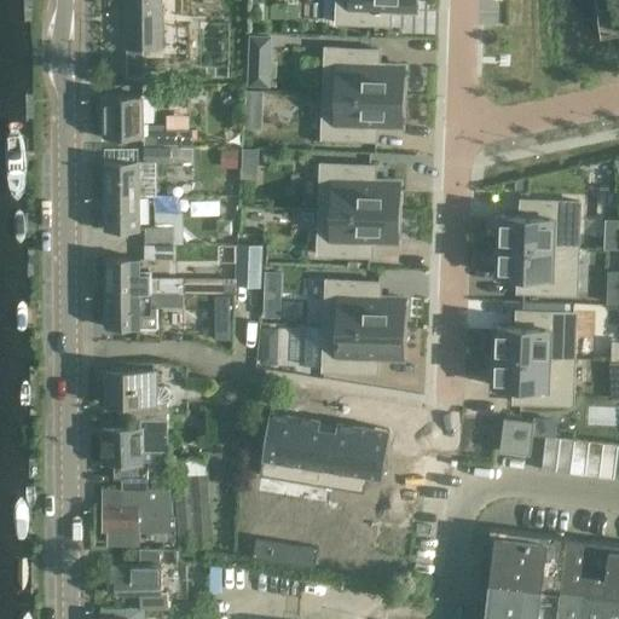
[(162,46),(161,0),(123,0),(125,46),(162,46)]
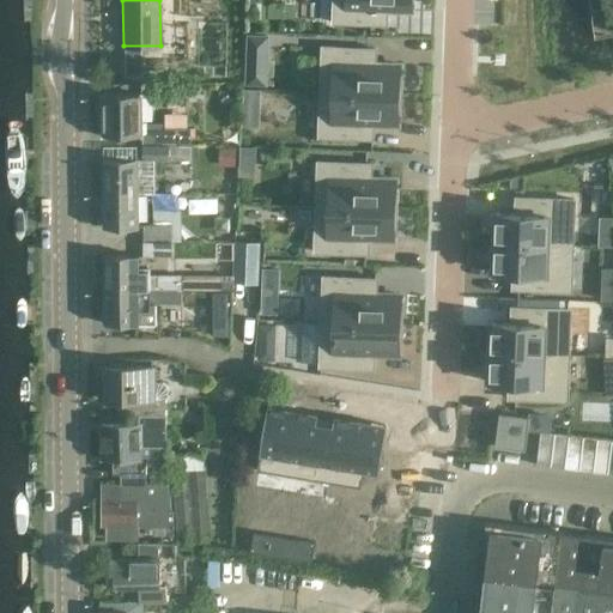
[(334,0),(333,22),(387,24),(387,8),(412,10),(412,0),(334,0)]
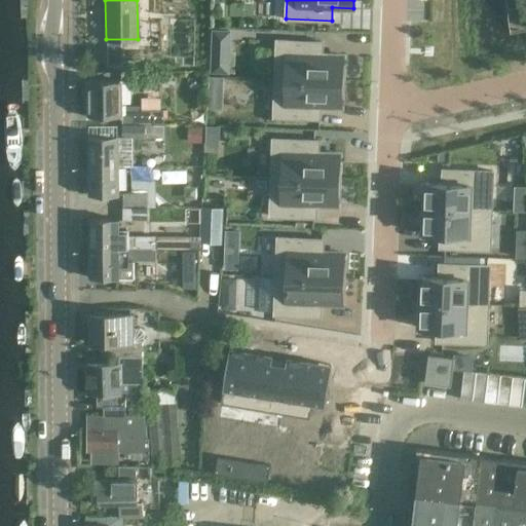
[(230,72),(232,28),(212,27),(211,71),(230,72)]
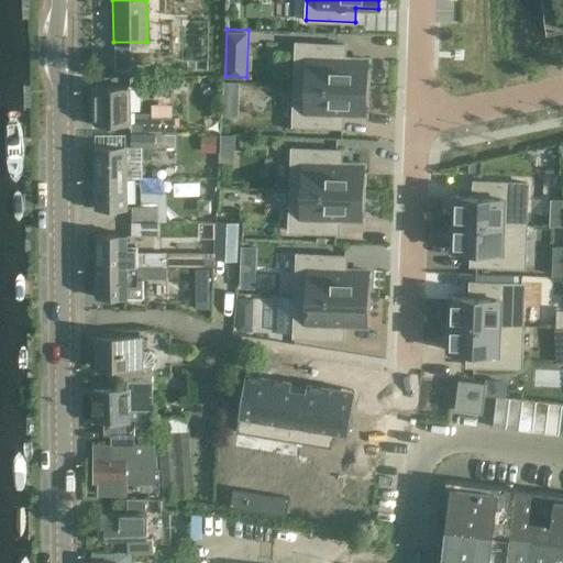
[(297,43),(295,85),(367,87),(368,59),(344,58),(345,45),(297,43)]
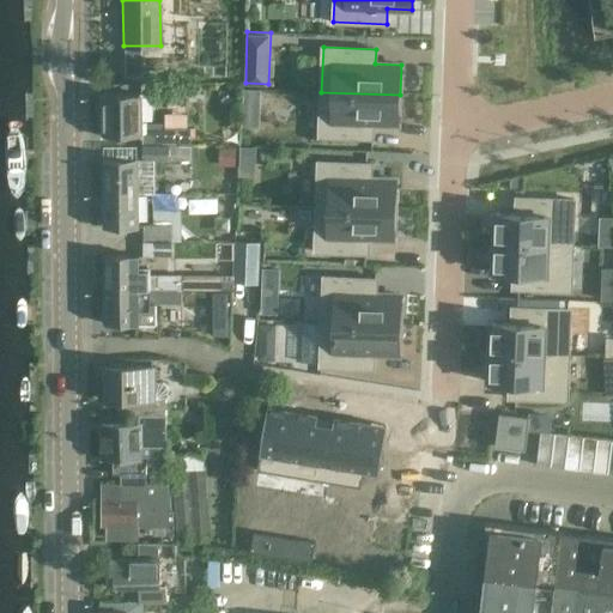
[(321,92),(320,137),(372,139),(372,123),(399,125),(400,95),(321,92)]
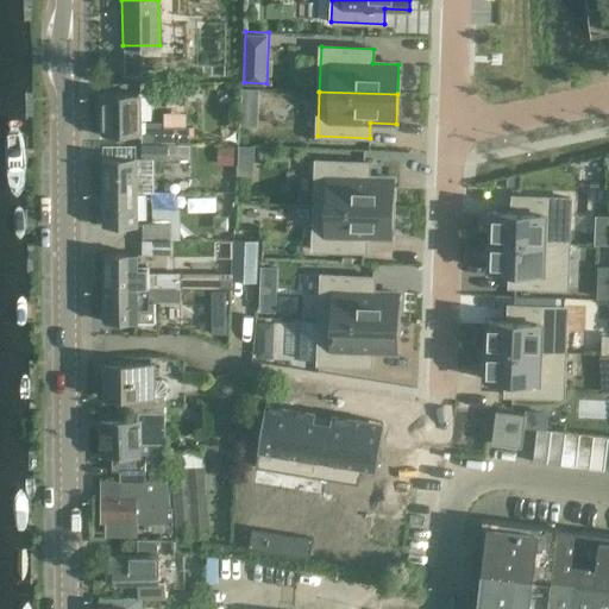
[(140,94),(102,94),(102,136),(142,135),(142,144),(167,144),(189,144),(189,127),(163,127),(163,123),(142,124),(140,94)]
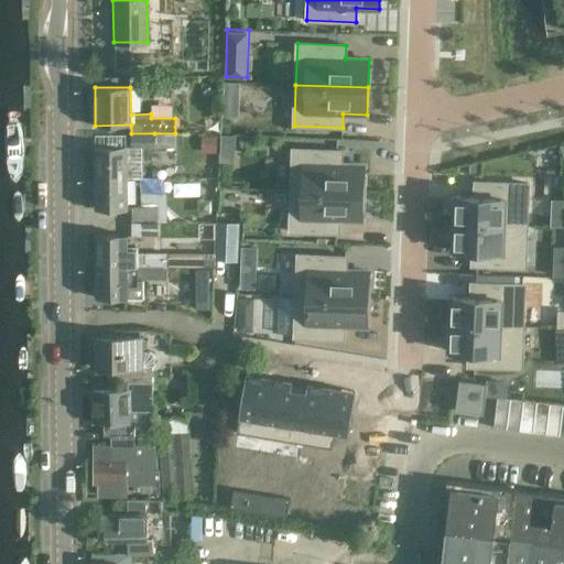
[(153,114),(173,112),(172,101),(152,102),(153,114)]
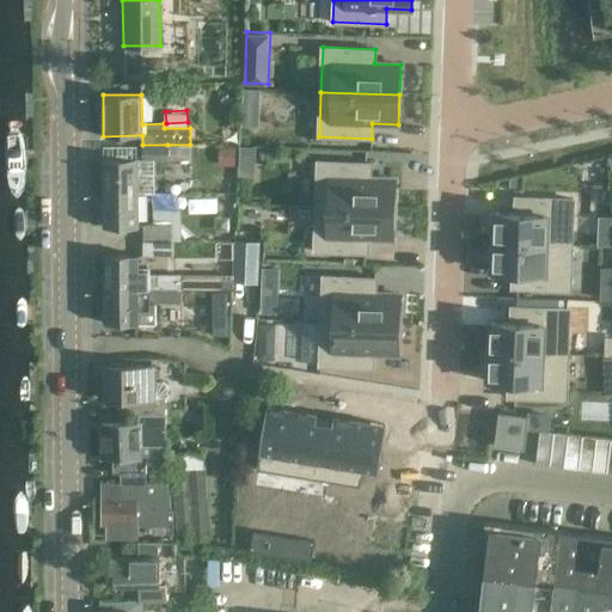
[(167,145),(142,145),(142,160),(169,159),(167,145)]
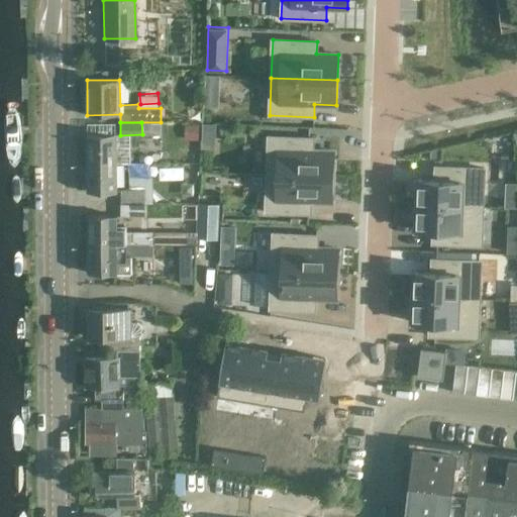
[(161,122),(141,122),(142,134),(161,134),(161,122)]
